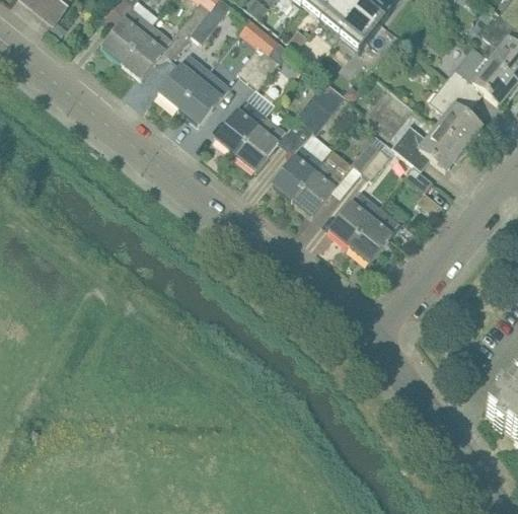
[(24,0),(54,23),(72,0),(24,0)]
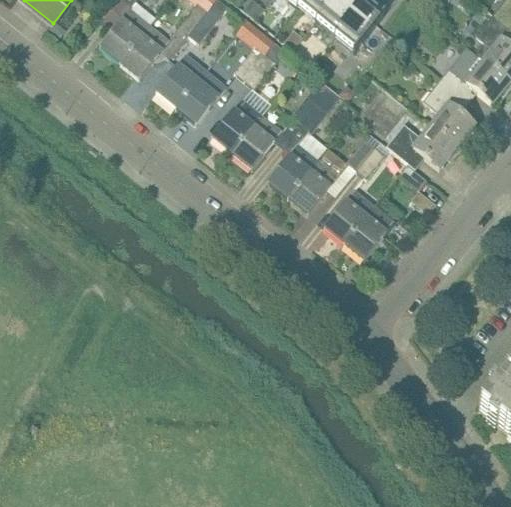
[(150,24),(120,62),(140,78),(162,51),(170,58),(188,35),(210,8),(199,0),(168,39),(150,24)]
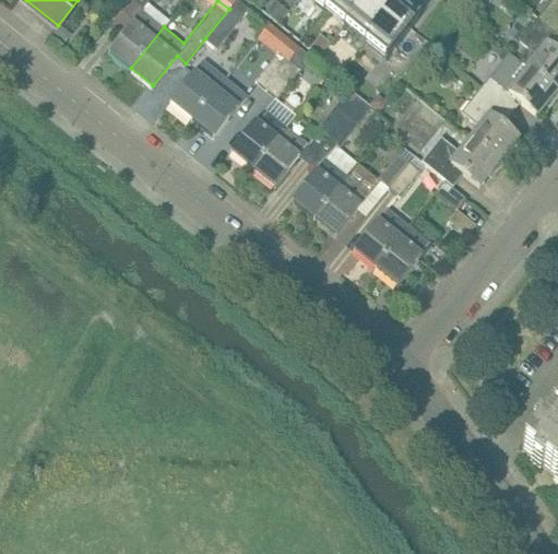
[(265,10),(277,20),(288,8),(279,0),(273,0),(265,10)]
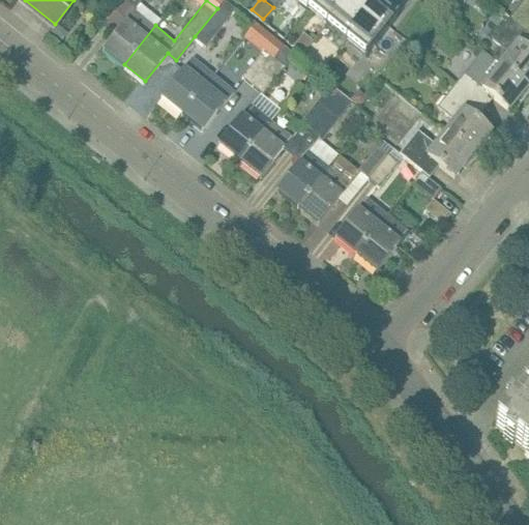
[(312,0),(306,6),(326,22),(343,0),(312,0)]
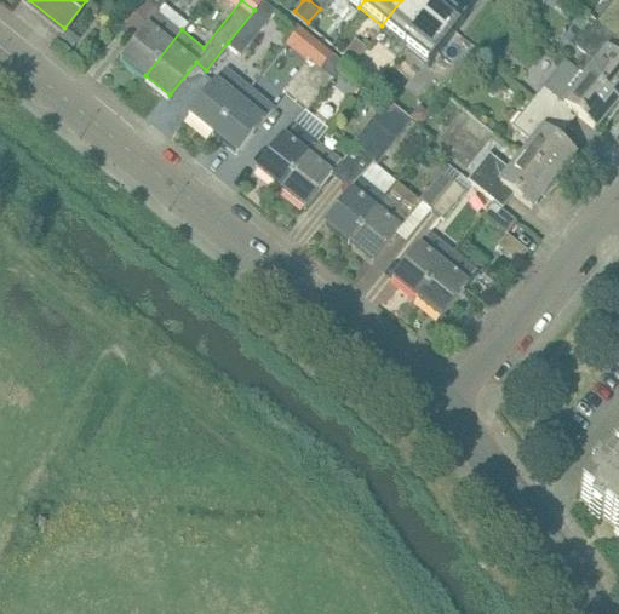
[(401,0),(382,26),(405,44),(440,0),(439,0),(401,0)]
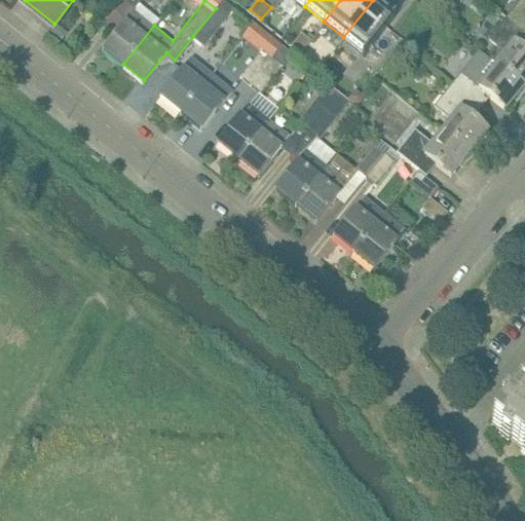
[(373,0),(343,37),(363,53),(395,13),(395,12),(391,16),(386,12),(387,10),(374,0),(373,0)]
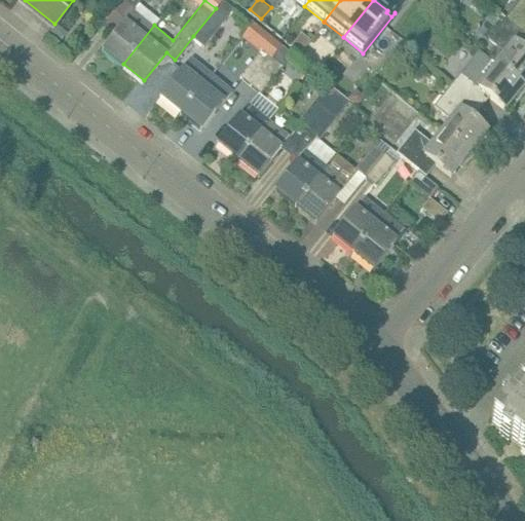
[(518,0),(507,14),(524,29),(524,0),(518,0)]
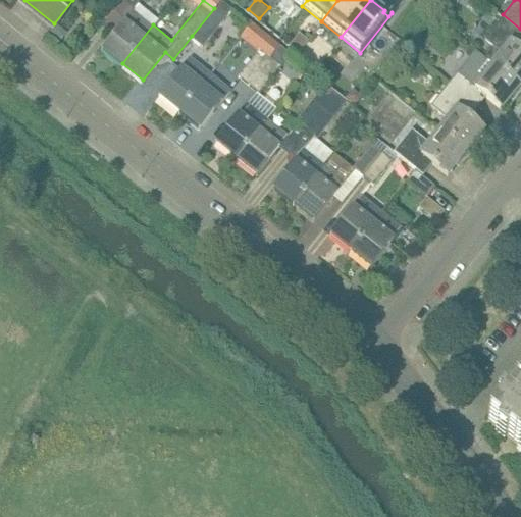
[(140,1),(134,9),(133,8),(102,47),(122,63),(153,24),(159,17),(140,1)]
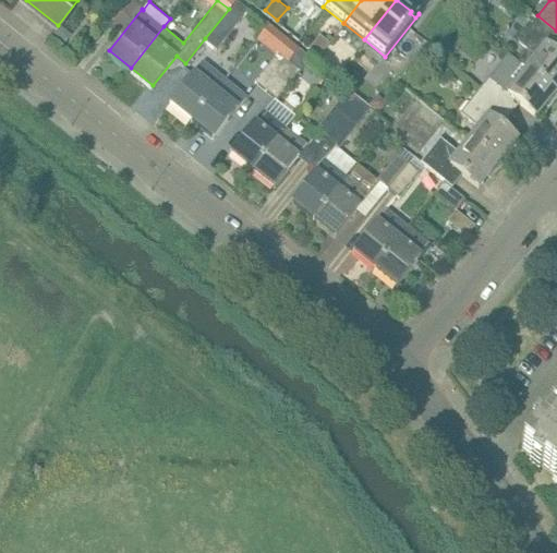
[(229,9),(205,38),(217,47),(240,19),(229,9)]
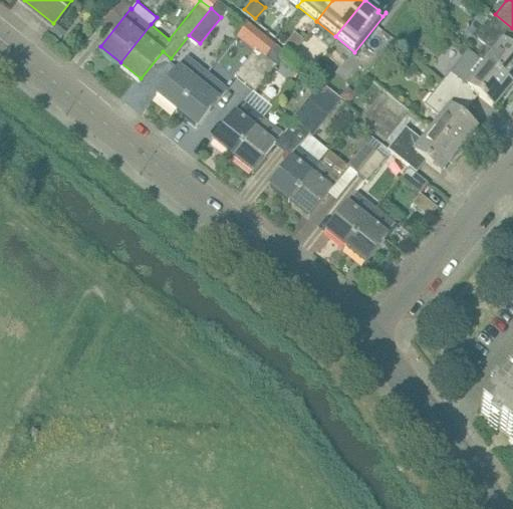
[(444,17),(436,12),(432,17),(439,23),(444,17)]
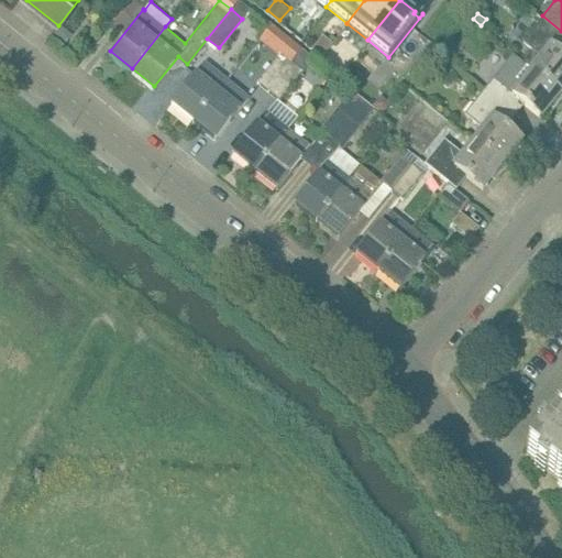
[(533,46),(522,59),(561,90),(561,51),(557,47),(561,41),(561,31),(542,15),(524,39),(533,46)]
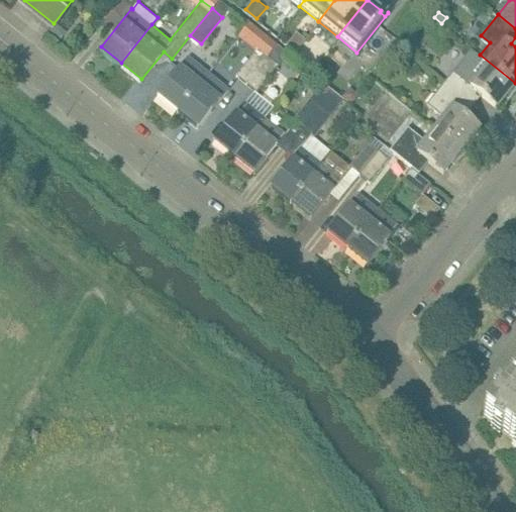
[(68,25),(59,17),(48,30),(58,37),(68,25)]
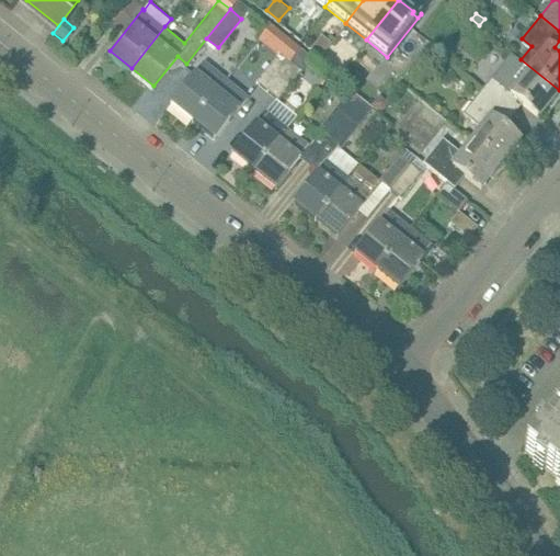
[(447,38),(437,49),(446,57),(455,45),(447,38)]
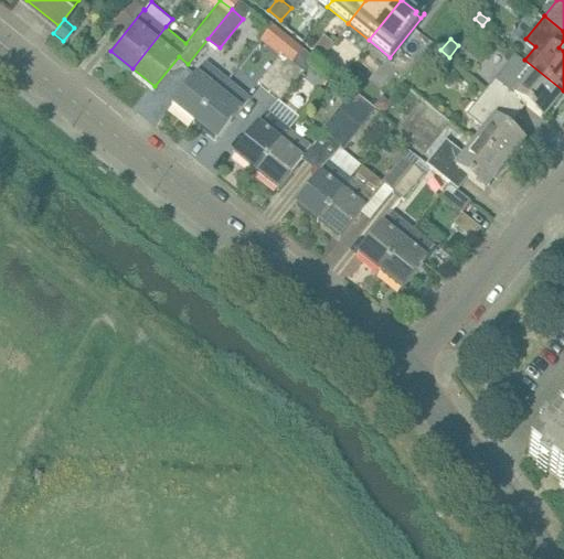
[(269,88),(294,58),(282,50),(258,79),(269,88)]
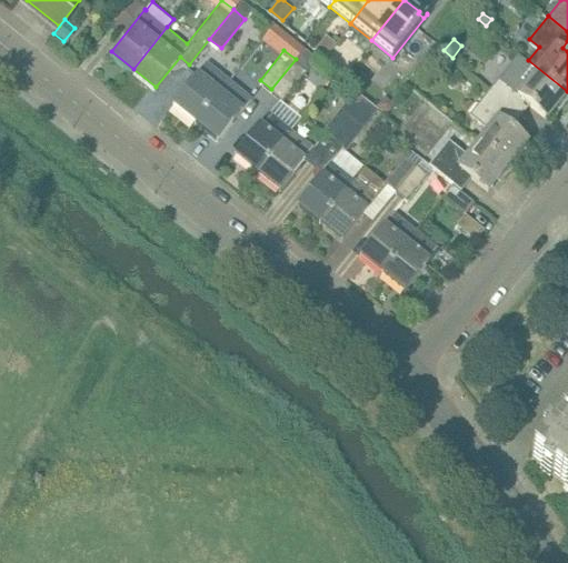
[(518,51),(489,88),(514,108),(524,97),(547,114),(567,91),(528,60),(519,51),(518,51)]
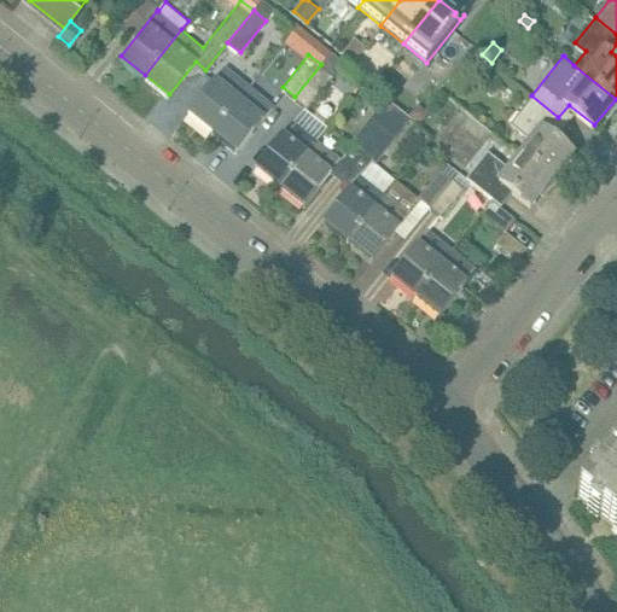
[(225,64),(188,110),(213,130),(249,85),(225,64)]
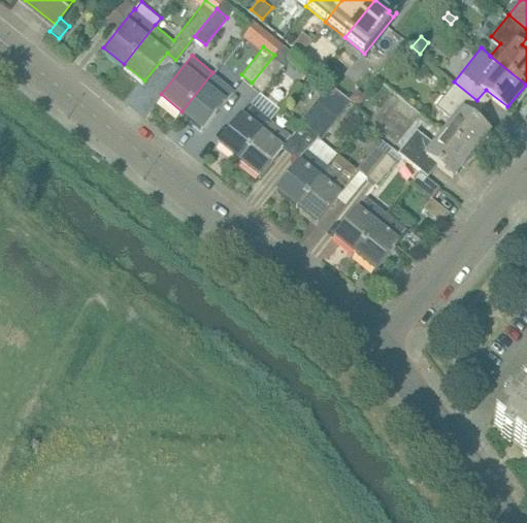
[(274,55),(252,83),(263,91),(285,64),(274,55)]
